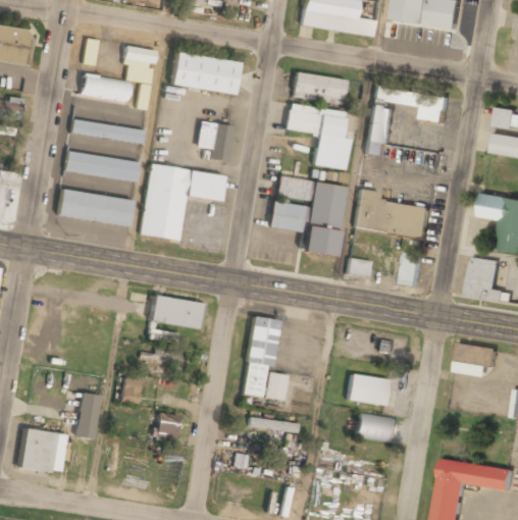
[(375,36),(377,20),(358,18),(360,0),(306,0),(302,27),(375,36)]
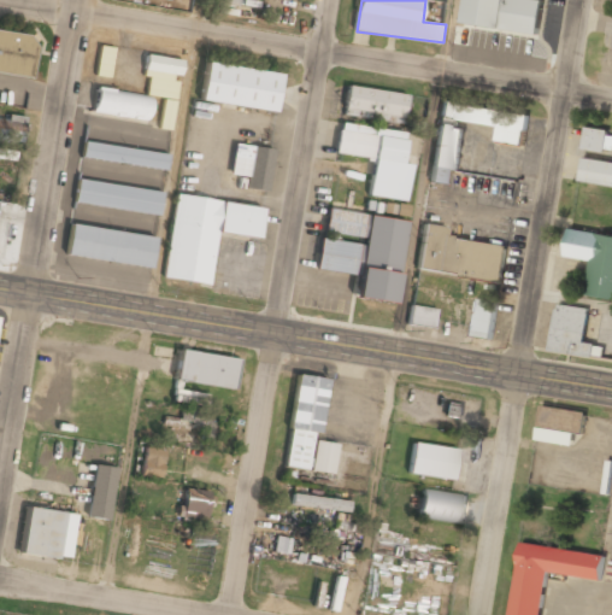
[(470,0),(468,23),(543,34),(547,0),(470,0)]
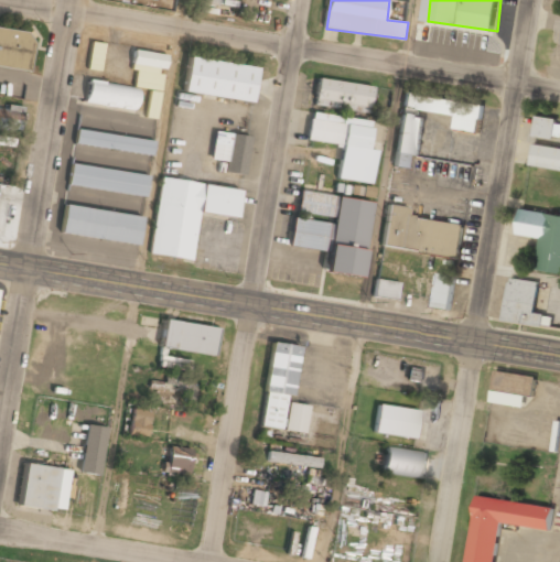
[(0,28),(0,65),(32,71),(38,33),(0,28)]
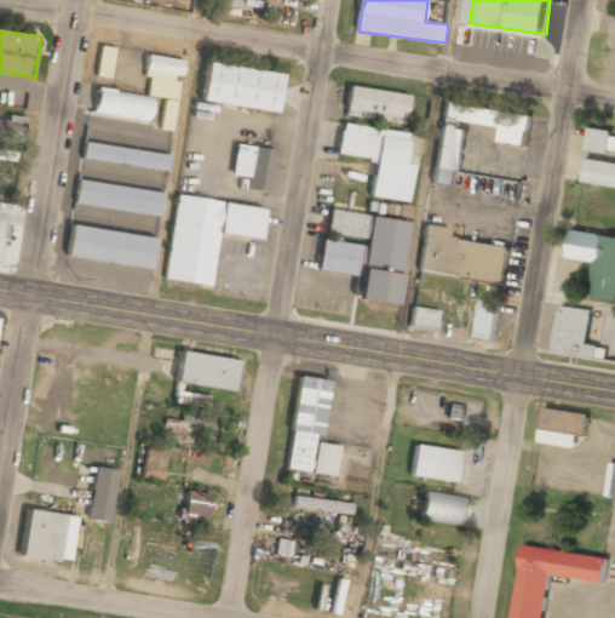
[(188,57),(150,55),(149,70),(187,73),(188,57)]
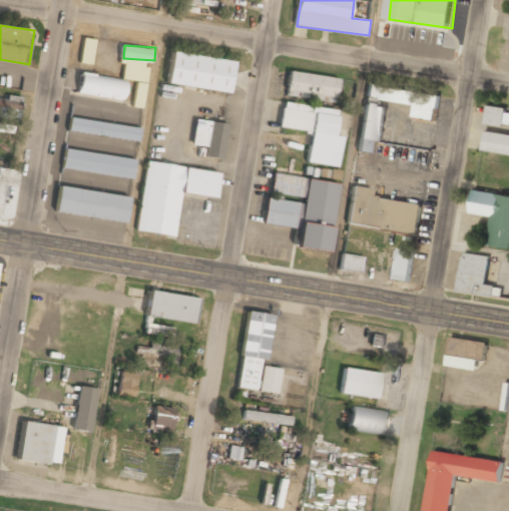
[(232,93),(236,60),(173,52),(169,84),(232,93)]
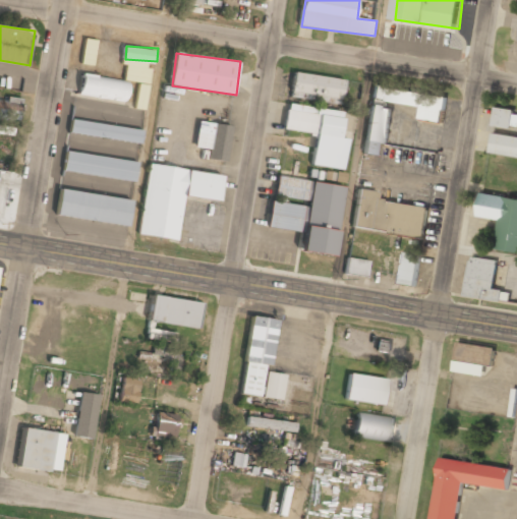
[(292,95),(344,104),(348,80),(296,71),(292,95)]
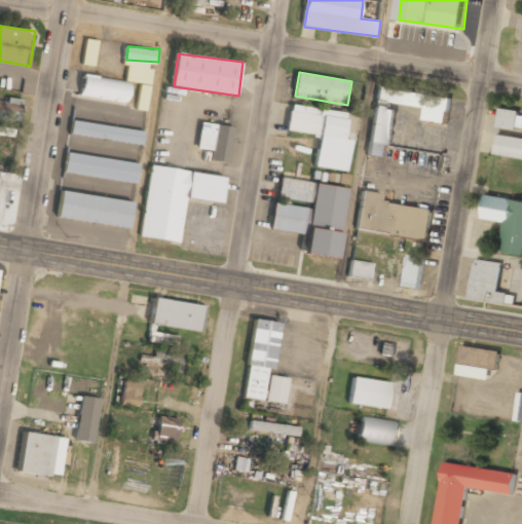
[(131,103),(134,82),(85,74),(82,96),(131,103)]
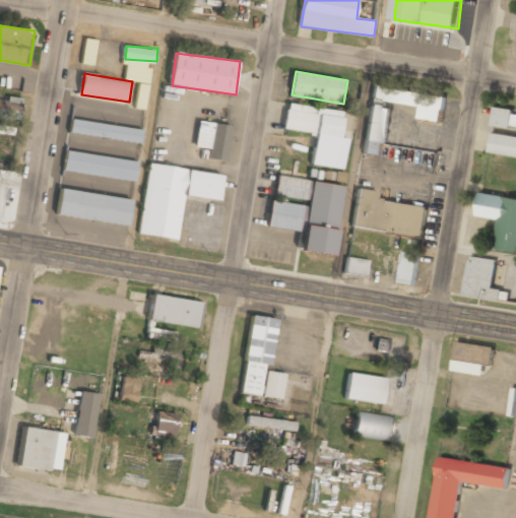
[(425,107),(423,120),(446,123),(450,94),(377,84),(375,100),(425,107)]
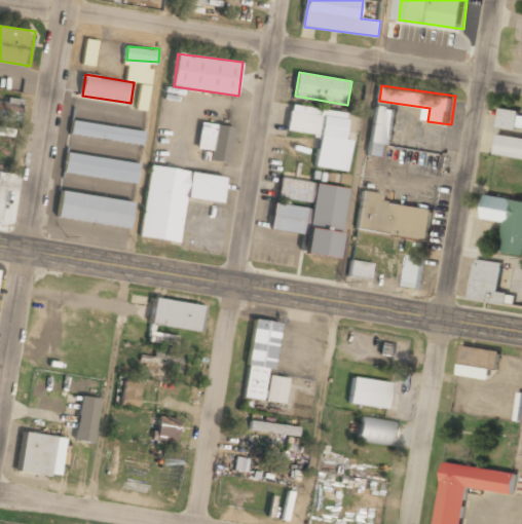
[(0,118),(22,121),(25,100),(0,96),(0,118)]
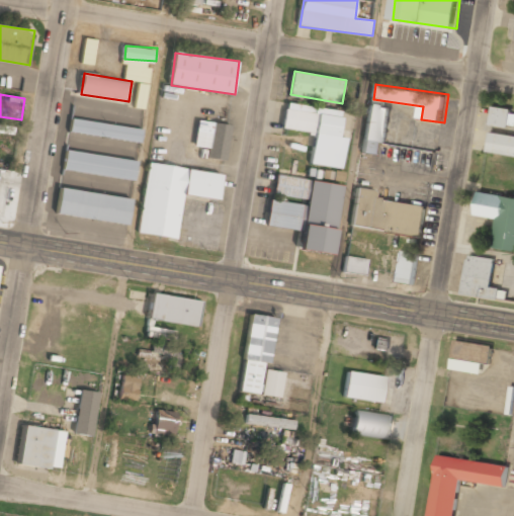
[(340,137),(343,111),(287,104),(284,130),(340,137)]
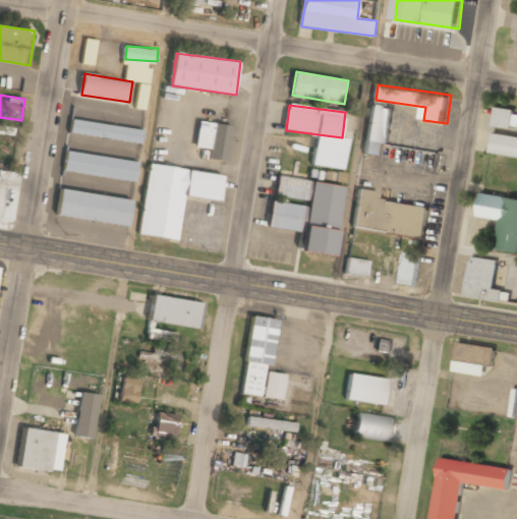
[(390,145),(394,108),(372,106),(366,154),(377,155),(379,142),(390,145)]
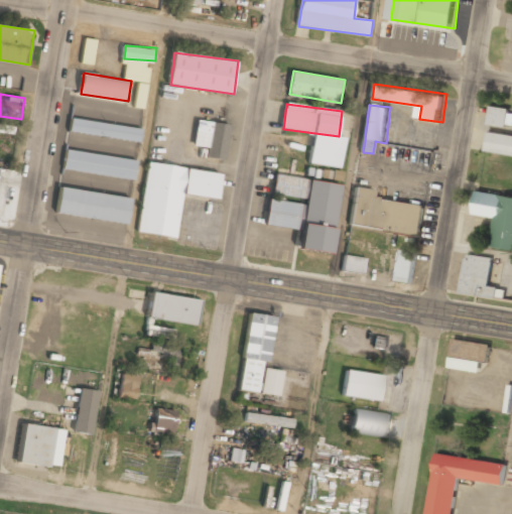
[(511,107),(494,106),(492,122),(511,124),(511,107)]
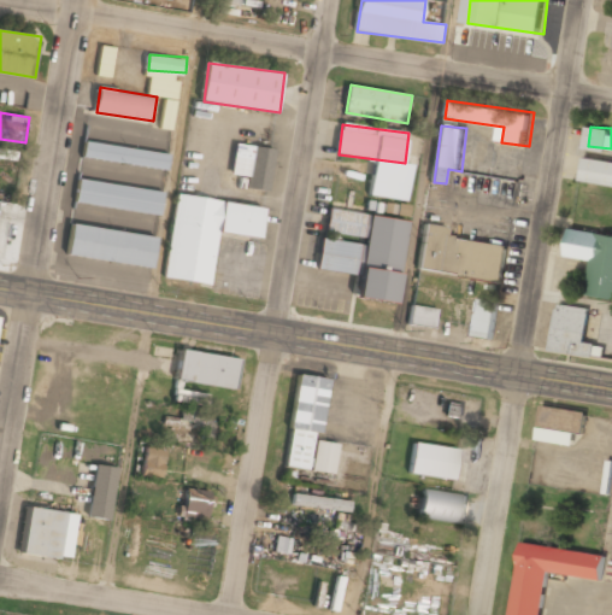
[(172,154),(88,140),(84,158),(169,171),(172,154)]
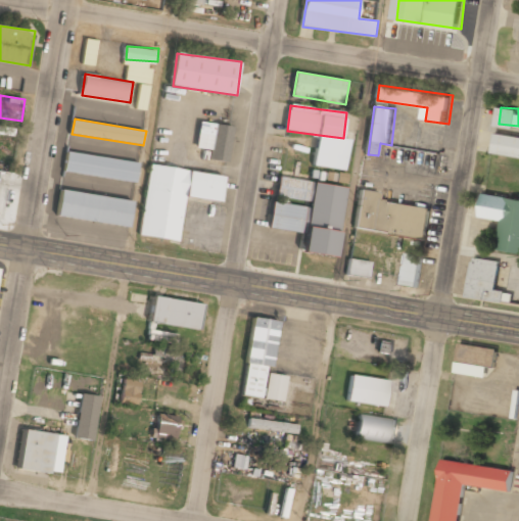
[(0,122),(0,131),(16,132),(16,126),(9,126),(9,123),(0,122)]
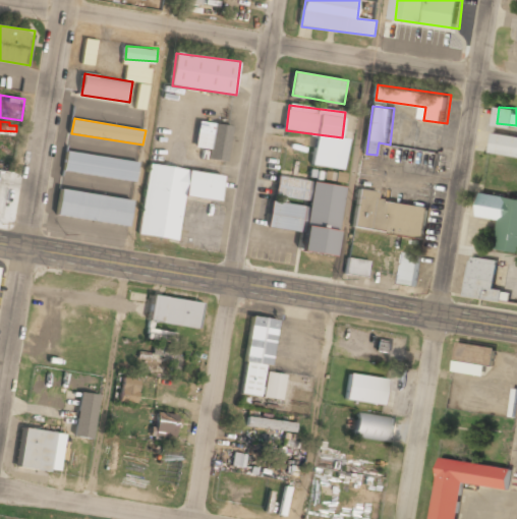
[(234,125),(202,121),(197,149),(212,150),(211,159),(229,162),(234,125)]
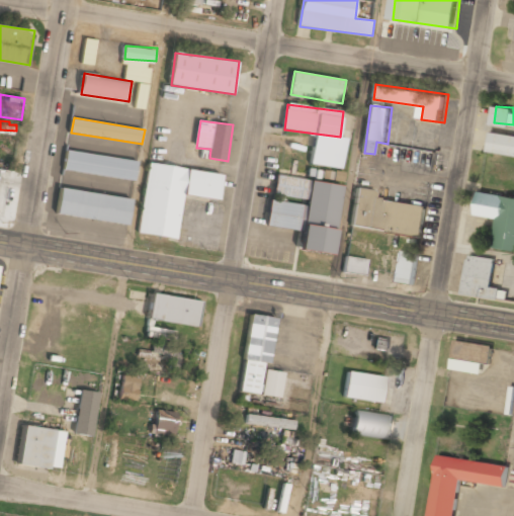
[(513,133),(494,131),(491,150),(513,153),(513,133)]
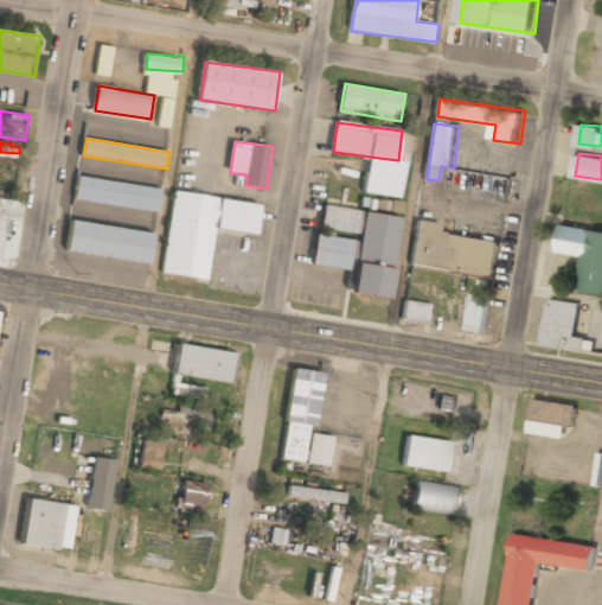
[(160,214),(164,190),(79,176),(76,199),(160,214)]
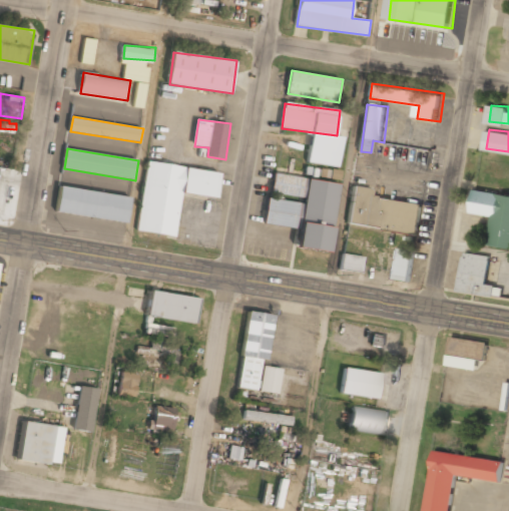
[(183,193),(218,198),(221,172),(148,162),(139,231),(178,236),(183,193)]
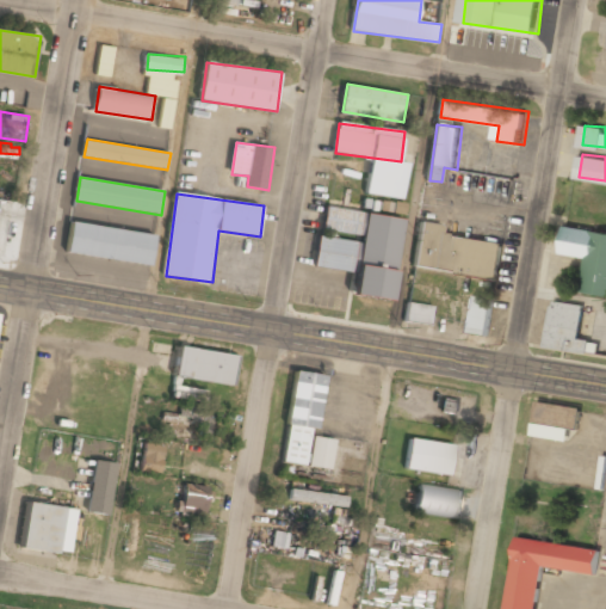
[(406,217),(327,208),(323,234),(321,234),(316,268),(358,272),(354,295),(395,300),(406,217)]
